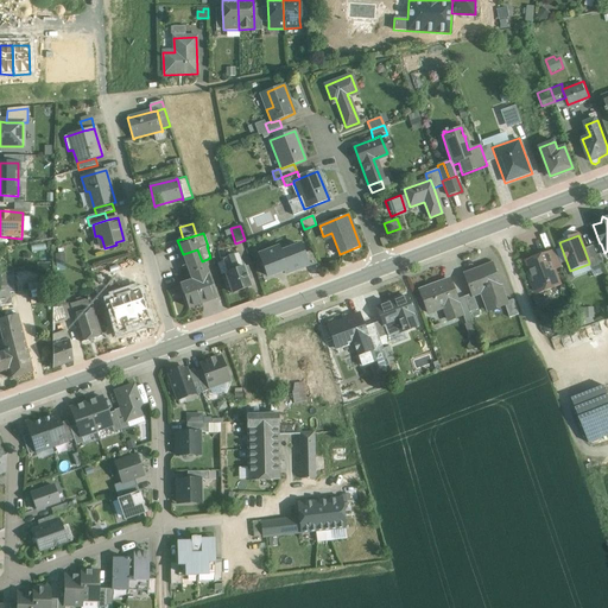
[(299,246),(279,253),(277,248),(259,255),(267,276),(284,270),(285,273),(306,266),(306,265),(303,254),(299,246)]
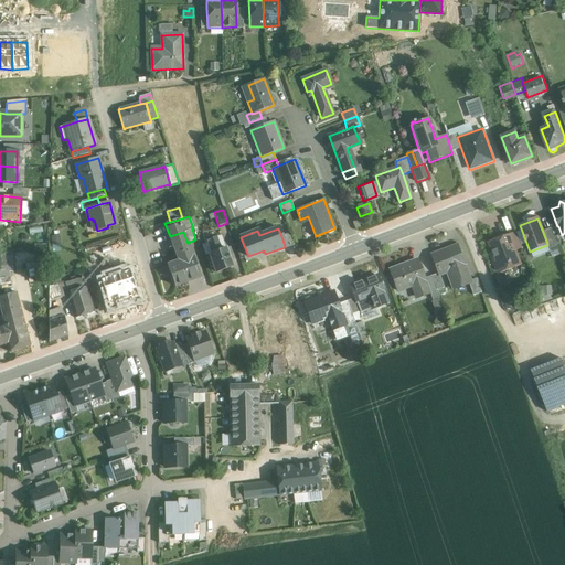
[(558,246),(552,228),(543,232),(547,244),(547,245),(550,251),(558,246)]
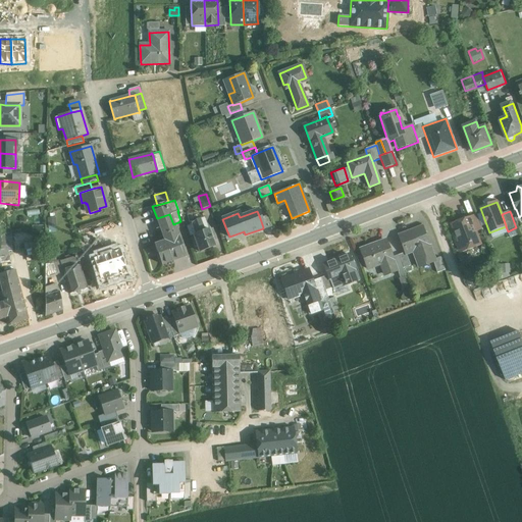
[(169,214),(157,218),(165,242),(177,237),(173,224),(169,214)]
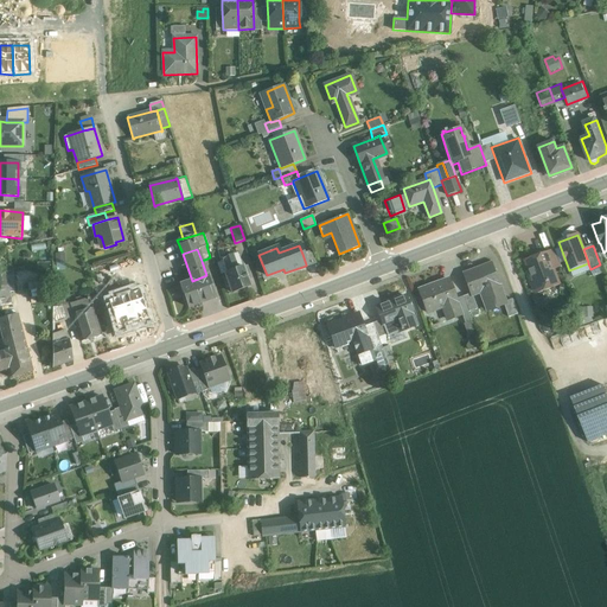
[(554,249),(547,253),(554,269),(561,267),(554,249)]
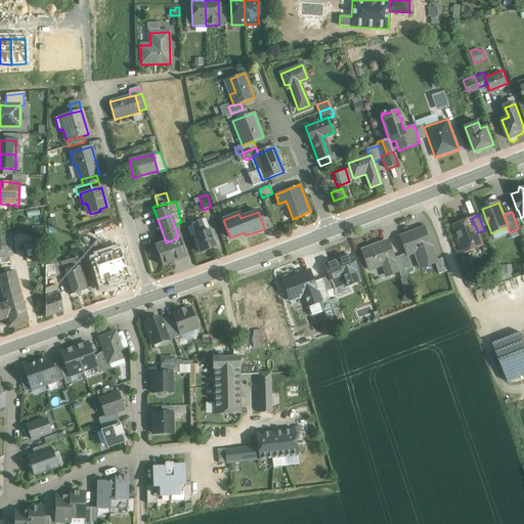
[(268,216),(261,219),(264,228),(264,229),(264,230),(272,227),(268,216)]
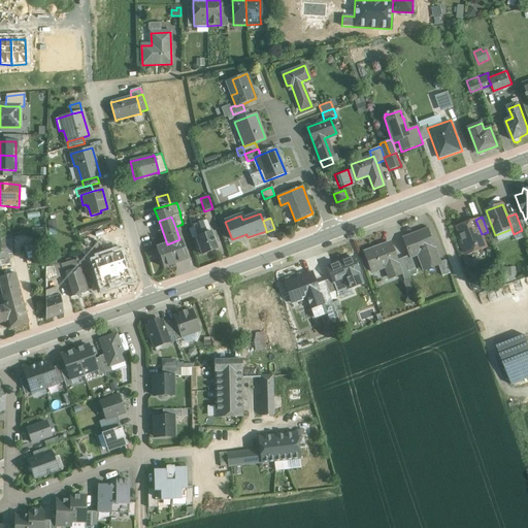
[(475,220),(457,226),(468,255),(487,248),(482,234),(475,220)]
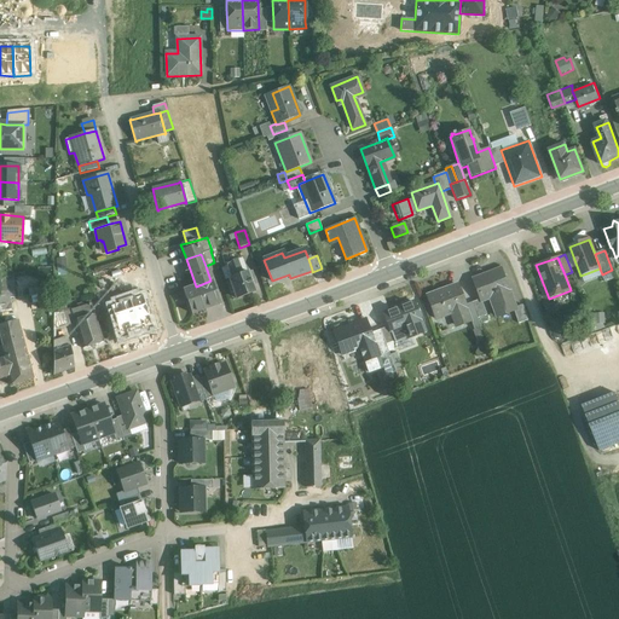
[(237,260),(226,264),(232,277),(242,273),(237,260)]
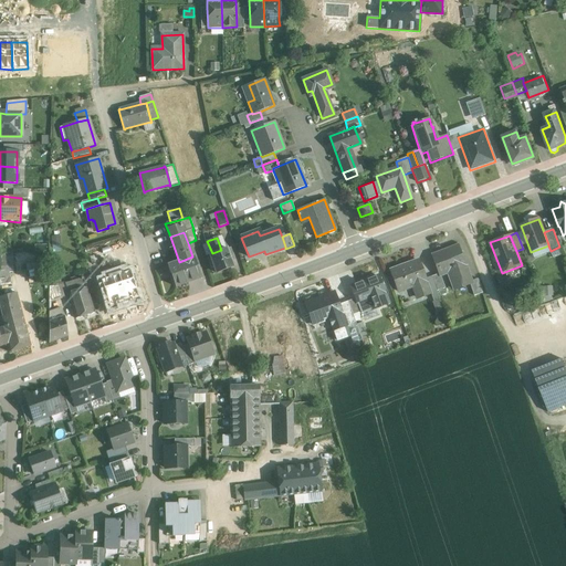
[(471,281),(459,245),(431,255),(438,273),(439,275),(440,275),(448,272),(453,290),(470,283),(472,282),(471,281)]
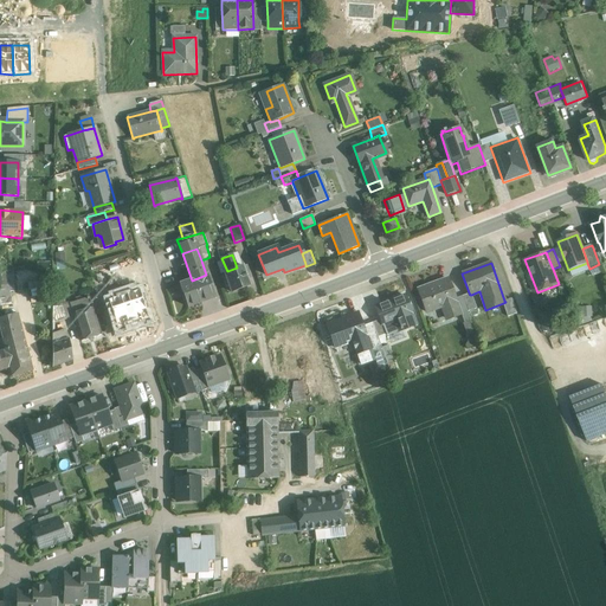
[(227,271),(224,272),(232,292),(250,287),(243,266),(237,268),(227,271)]
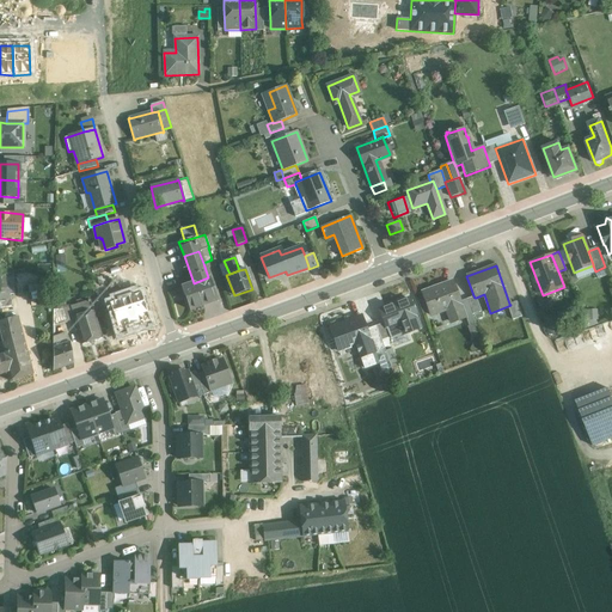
[(13,274),(0,276),(0,287),(10,286),(14,286),(13,274)]
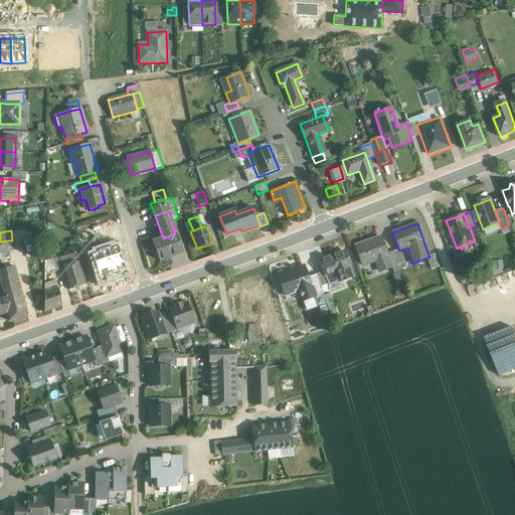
[(163,238),(153,241),(160,262),(183,252),(176,233),(175,233),(163,238)]
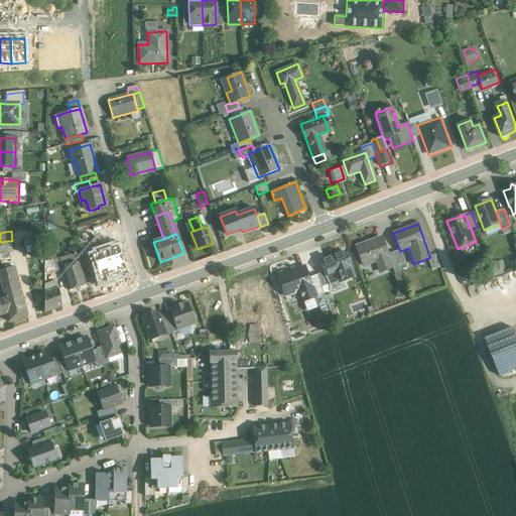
[(381,238),(357,247),(364,266),(377,261),(381,271),(392,267),(387,254),(381,238)]
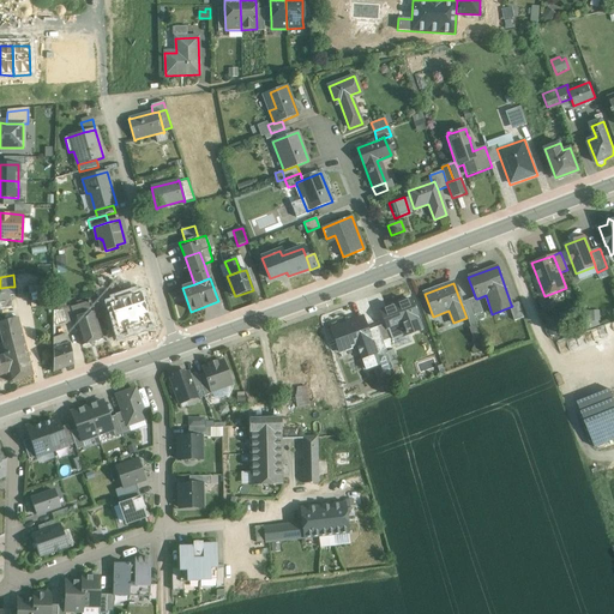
[(145,331),(144,327),(150,326),(140,295),(131,299),(131,295),(116,300),(118,302),(109,306),(120,338),(145,331)]
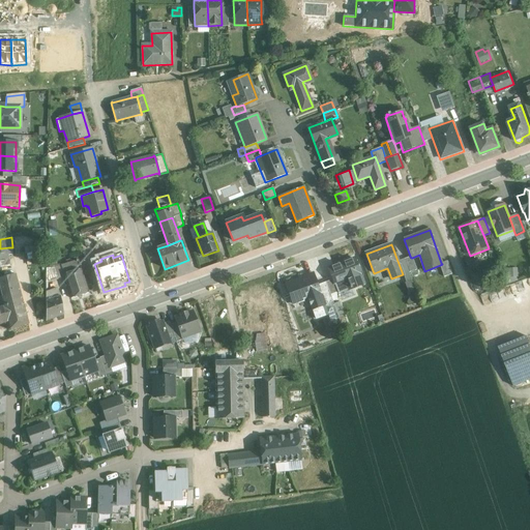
[(412,258),(411,258),(410,256),(404,259),(408,272),(416,269),(412,258)]
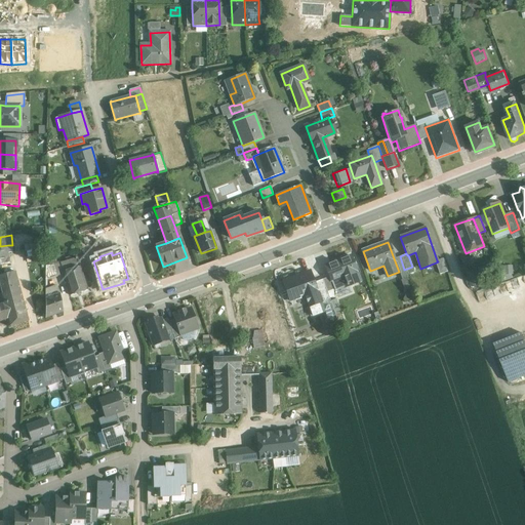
[(404,270),(400,256),(394,258),(399,272),(404,270)]
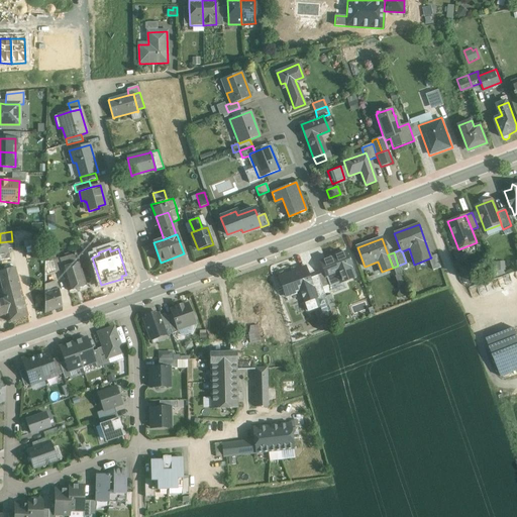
[(60,259),(59,259),(62,268),(63,271),(69,291),(86,286),(79,263),(76,253),(65,257),(60,259)]
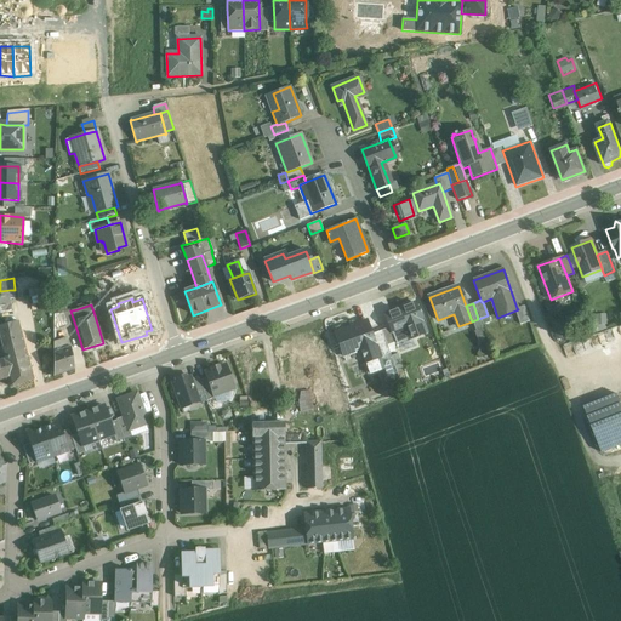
[(415,305),(385,315),(389,329),(391,334),(393,332),(406,328),(410,337),(409,337),(409,339),(406,340),(408,341),(426,334),(415,305)]
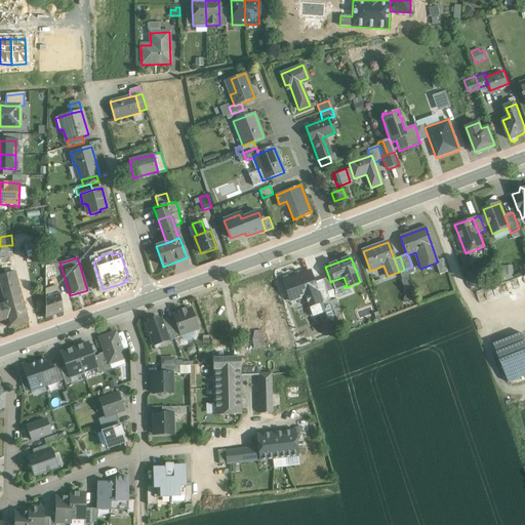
[(443,257),(437,260),(438,261),(436,263),(440,274),(448,271),(443,257)]
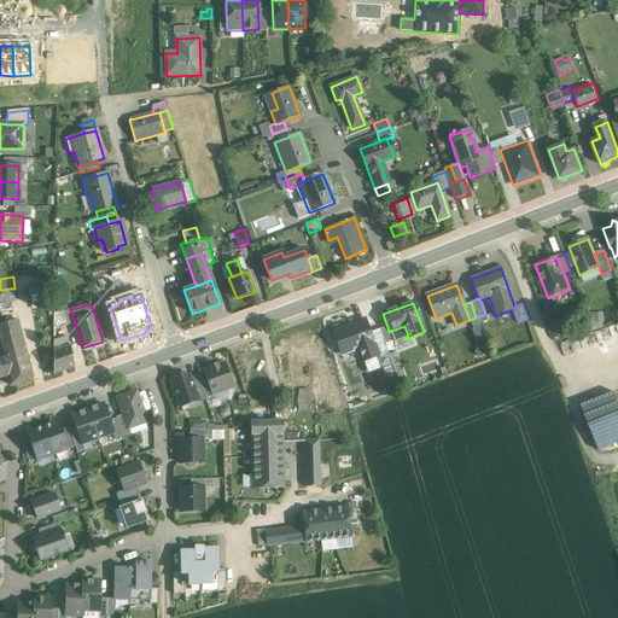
[(70,308),(53,314),(53,331),(75,324),(74,320),(70,309),(71,309),(70,308)]
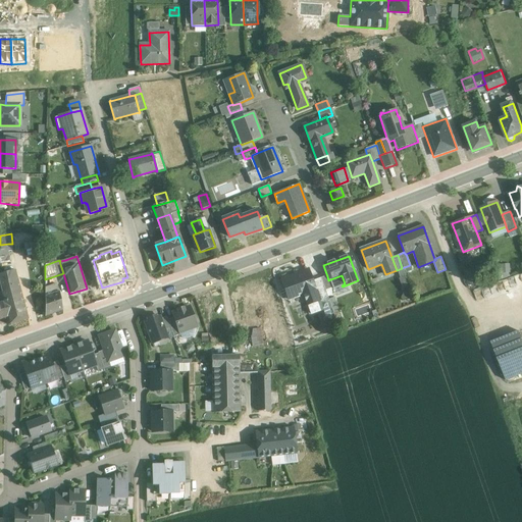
[(13,270),(0,273),(0,286),(1,292),(17,288),(13,270)]
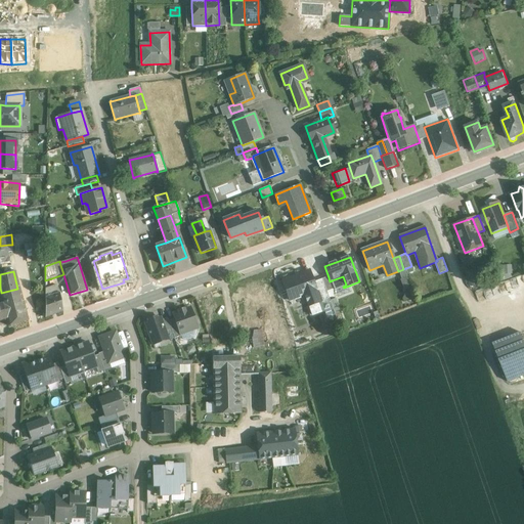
[(310,272),(284,282),(291,302),(305,297),(308,307),(321,303),(314,284),(310,272)]
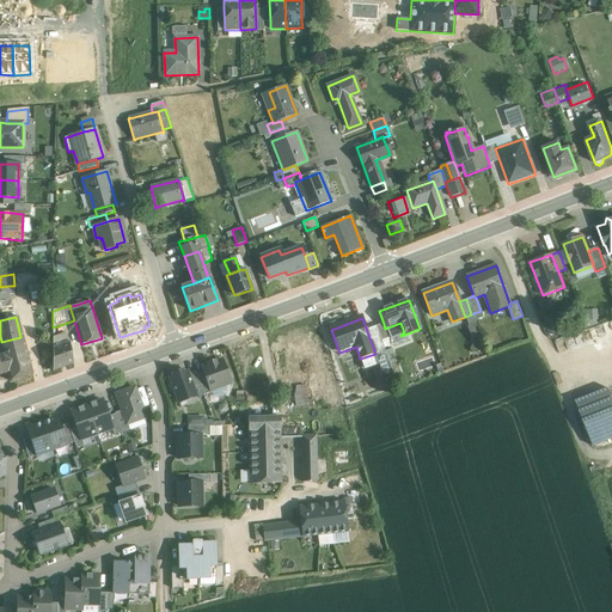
[(385,329),(384,324),(375,328),(381,343),(391,338),(387,328),(385,329)]
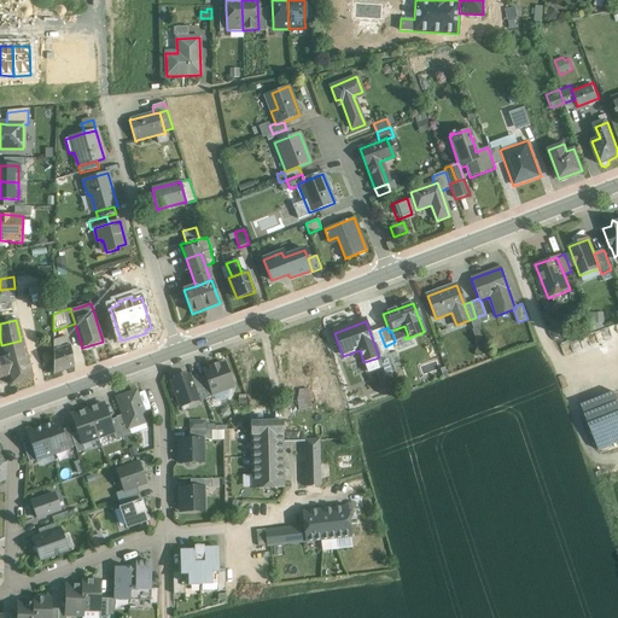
[(385,347),(379,331),(371,334),(379,357),(388,354),(385,347)]
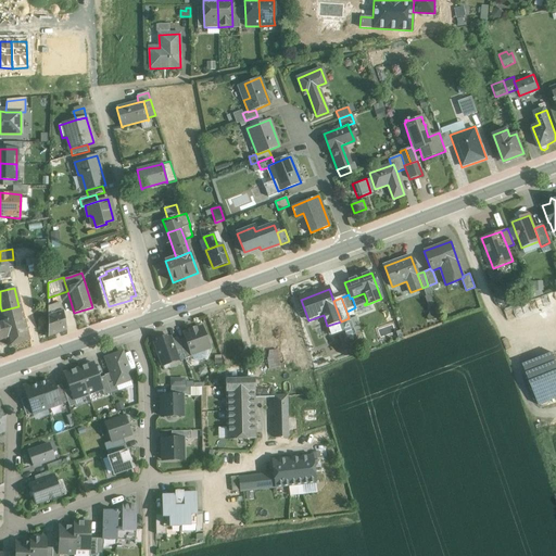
[(60,303),(48,307),(48,337),(66,330),(63,311),(60,303)]
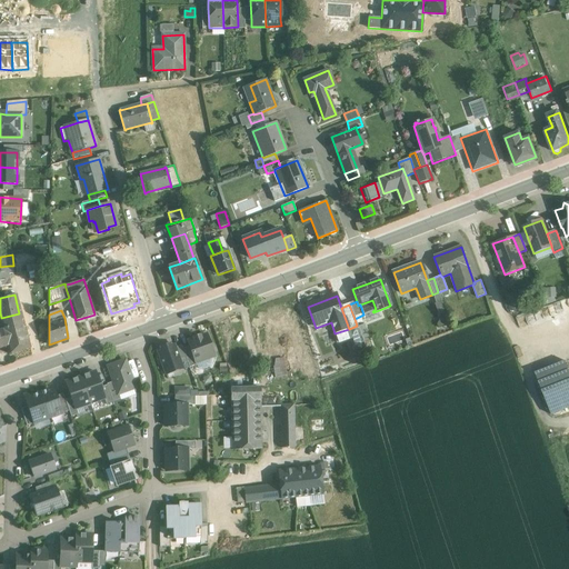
[(1,318),(0,318),(0,328),(0,330),(5,346),(6,351),(28,345),(19,313),(1,318)]
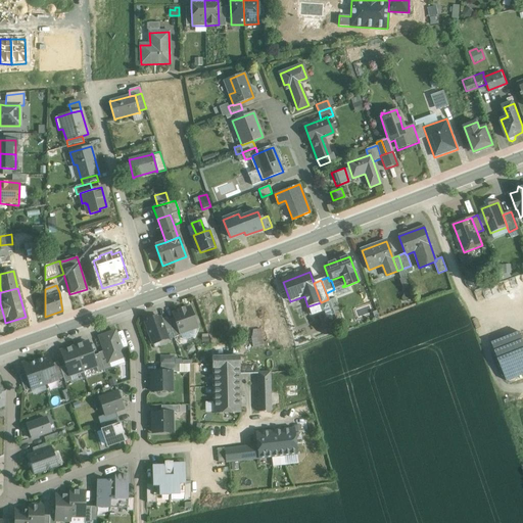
[(334,304),(335,311),(339,310),(337,298),(331,300),(332,304),(334,304)]
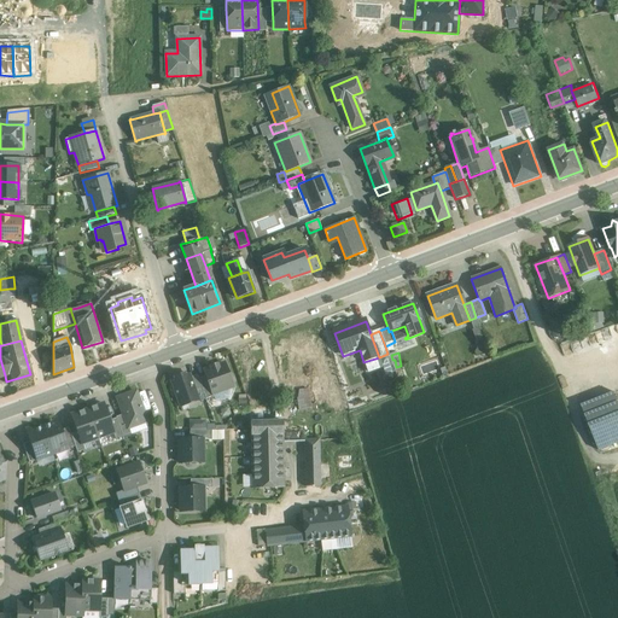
[(225,363),(217,366),(216,365),(210,367),(210,368),(204,371),(205,377),(213,395),(213,394),(233,388),(225,363)]
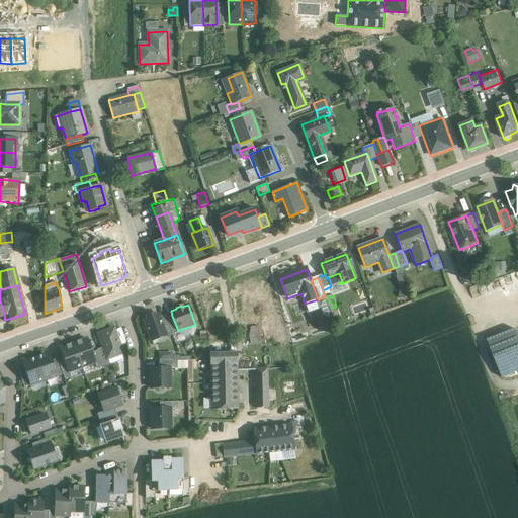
[(159,315),(154,316),(154,315),(147,317),(148,319),(143,320),(151,341),(166,336),(165,332),(159,317),(159,315)]
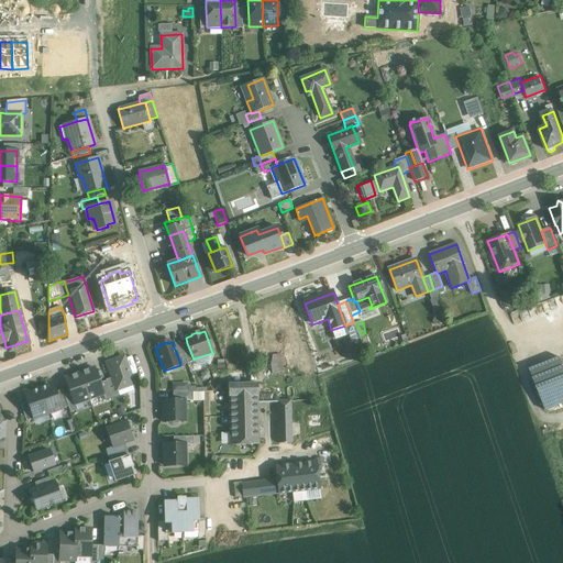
[(180,345),(179,342),(173,344),(179,361),(185,359),(180,345)]
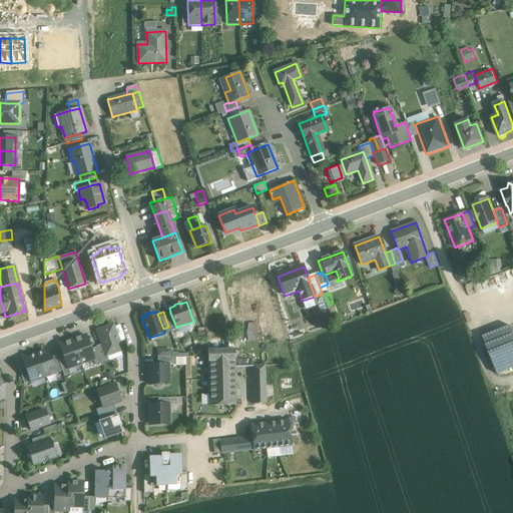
[(170,313),(164,315),(168,327),(170,332),(177,329),(176,327),(176,328),(170,313)]
